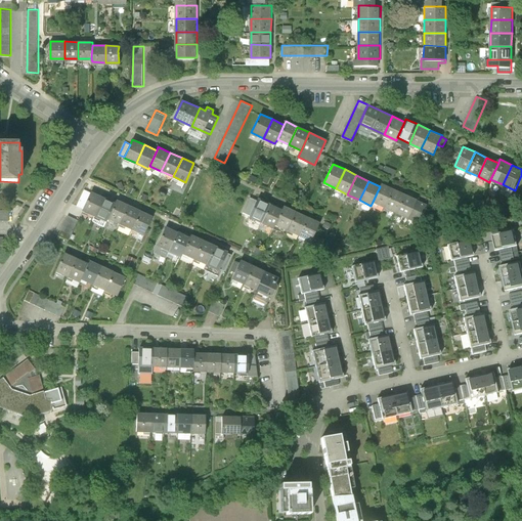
[(393,188),(382,182),(380,186),(373,202),(384,207),(393,188)]
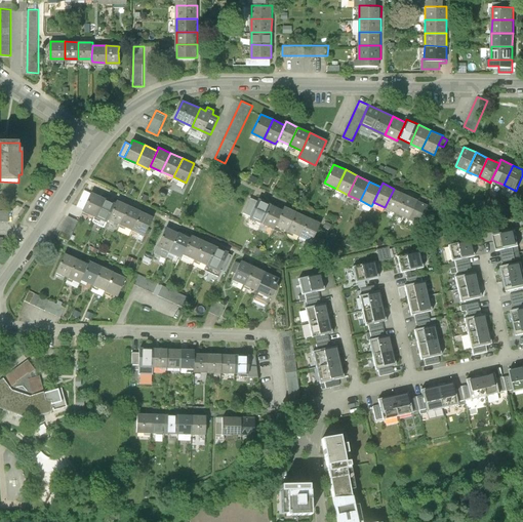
[(406,194),(394,189),(385,207),(397,213),(406,194)]
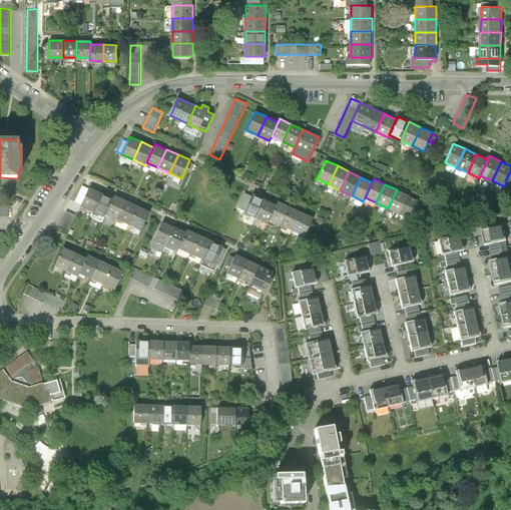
[(101,193),(89,187),(87,192),(81,205),(93,210),(101,193)]
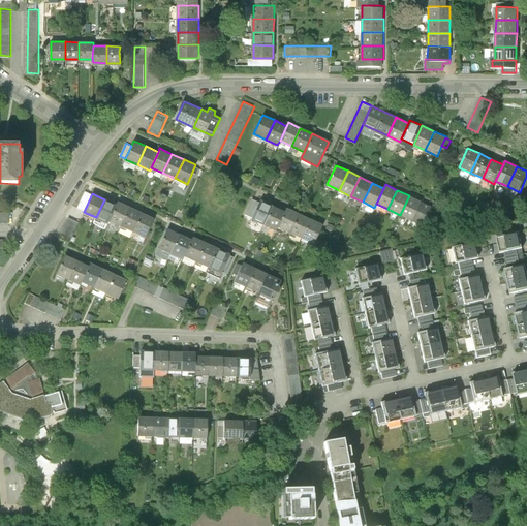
[(421,202),(409,195),(400,215),(411,220),(421,202)]
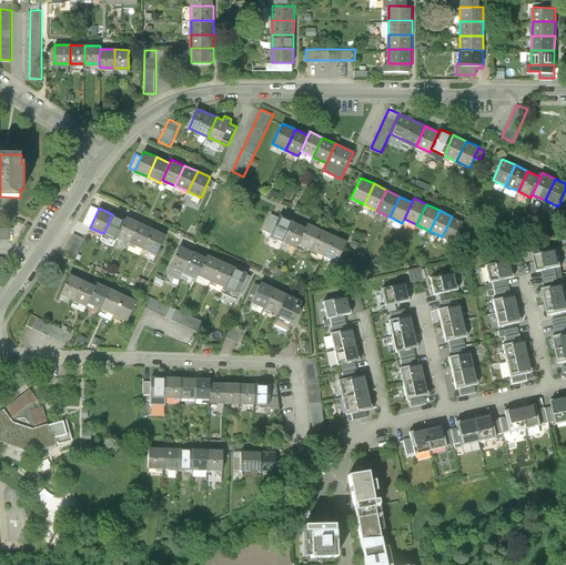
[(293,221),(280,214),(280,217),(272,212),(264,229),(272,233),(271,234),(284,240),(293,221)]
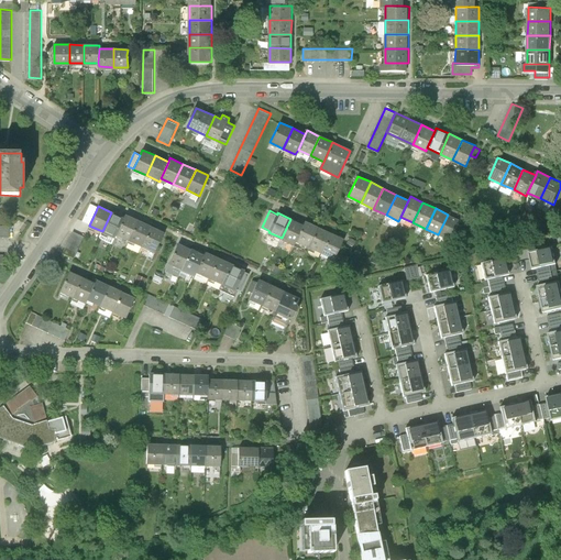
[(124,218),(111,212),(102,231),(114,238),(117,233),(124,218)]
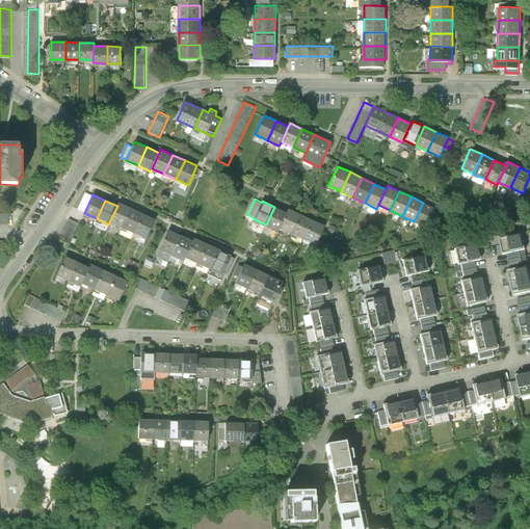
[(131,208),(118,203),(117,206),(110,220),(123,227),(131,208)]
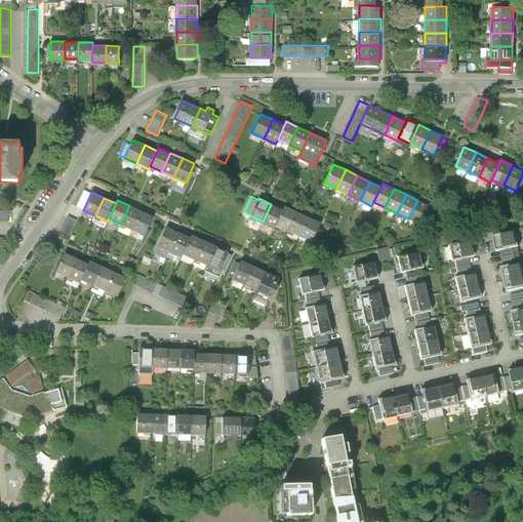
[(430,206),(417,200),(408,218),(420,225),(430,206)]
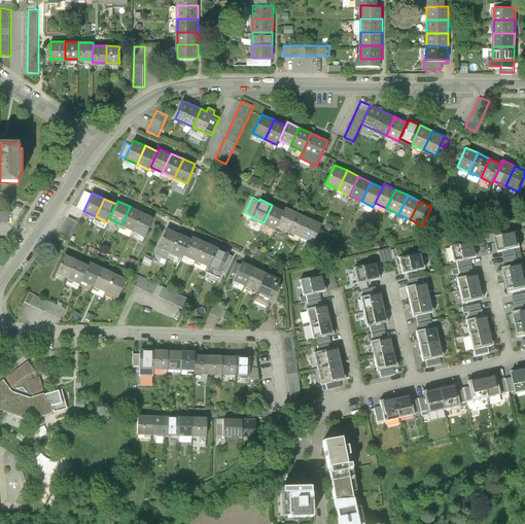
[(284,211),(272,205),(264,222),(276,228),(277,224),(284,211)]
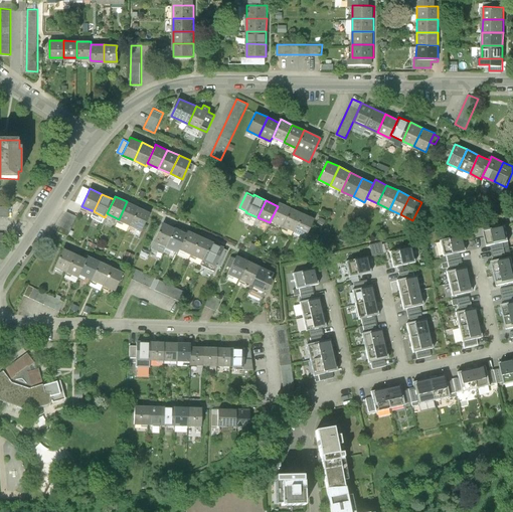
[(138,207),(127,201),(119,219),(130,224),(138,207)]
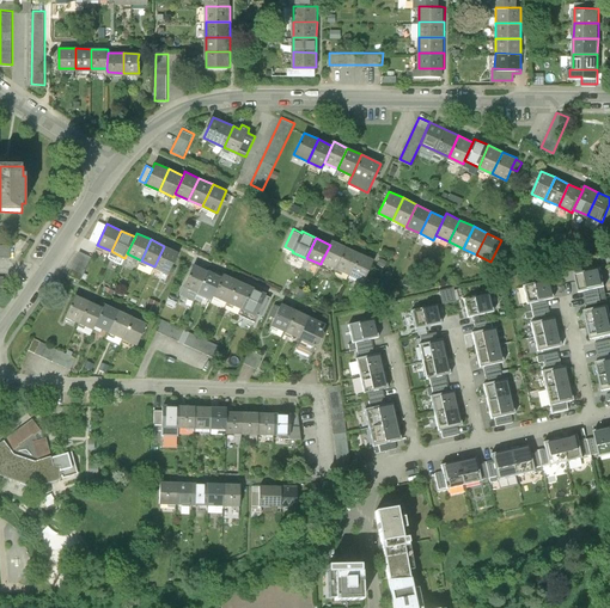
[(346,246),(331,240),(330,245),(322,260),(336,266),(346,246)]
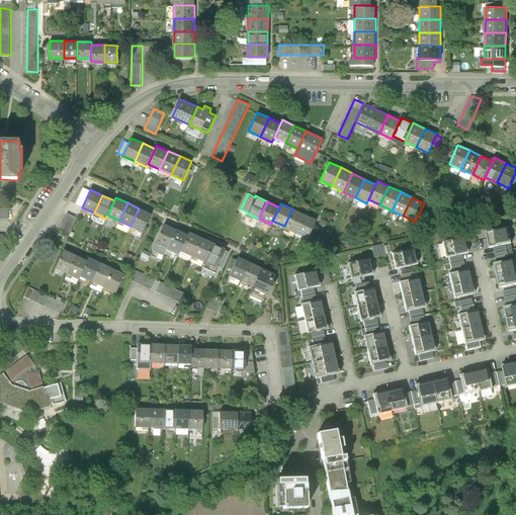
[(10,206),(0,206),(0,216),(10,217),(10,206)]
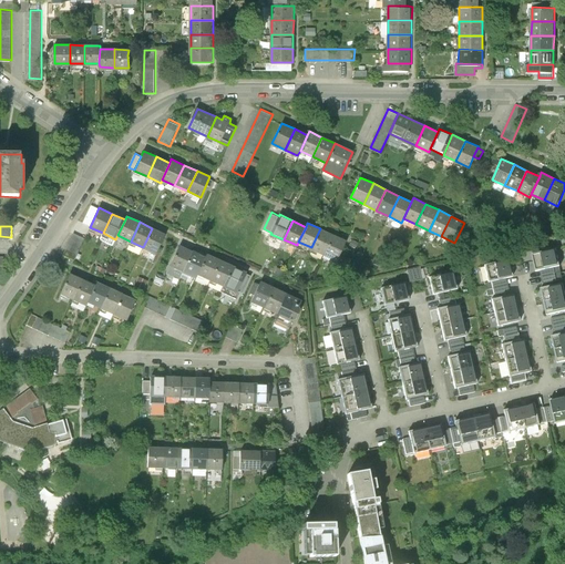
[(165,234),(152,228),(143,247),(156,254),(165,234)]
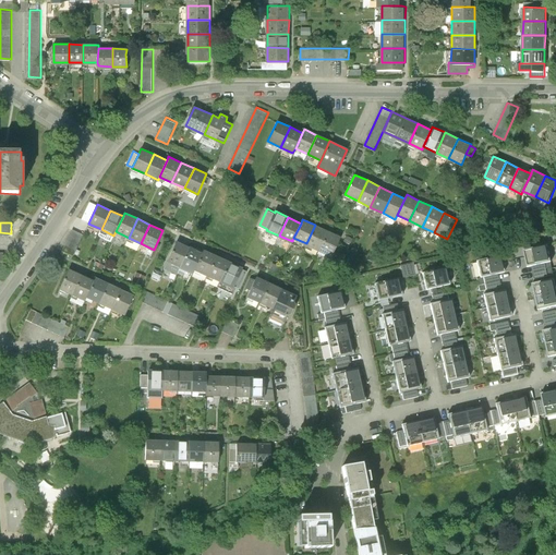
[(328,231),(315,225),(306,243),(319,250),(328,231)]
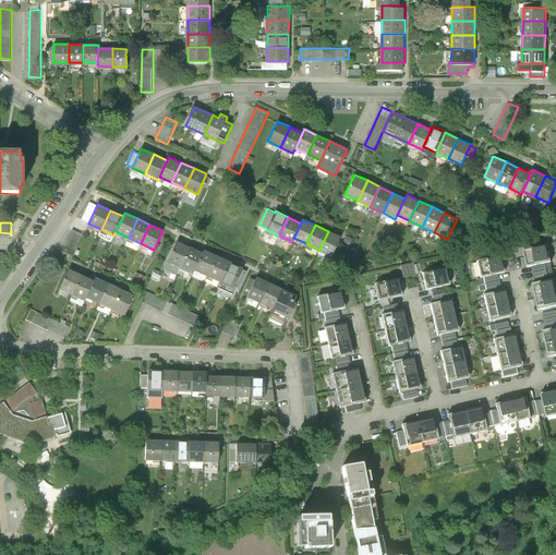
[(73,228),(62,250),(73,255),(84,233),(73,228)]
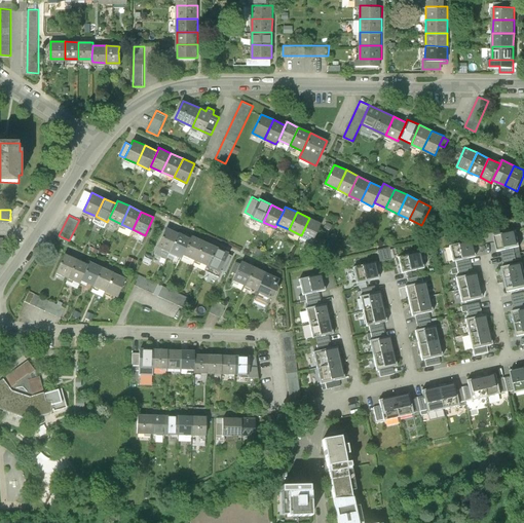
[(321,223),(309,218),(301,235),(300,238),(305,240),(306,237),(313,240),(321,223)]
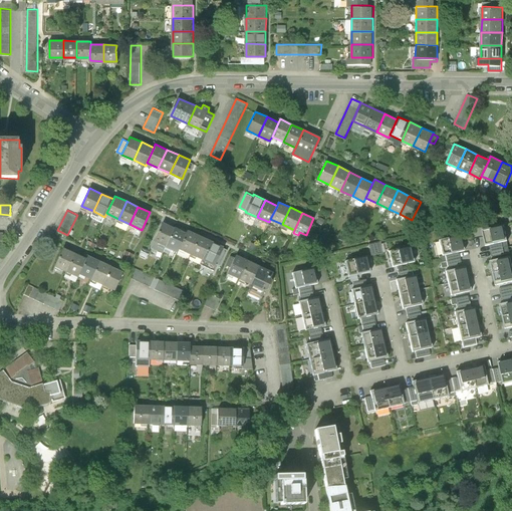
[(175,228),(164,222),(156,239),(167,245),(175,228)]
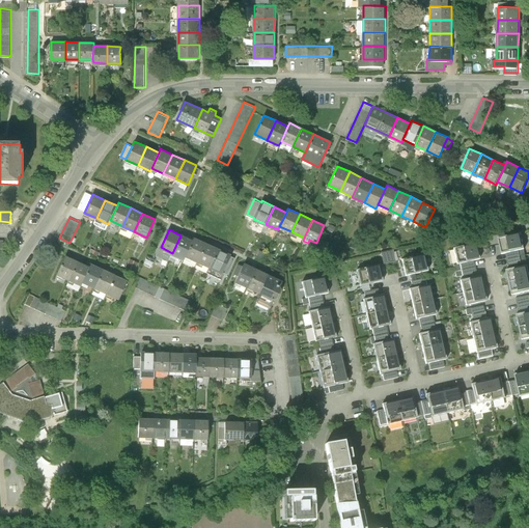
[(502,235),(505,251),(528,246),(525,230),(502,235)]
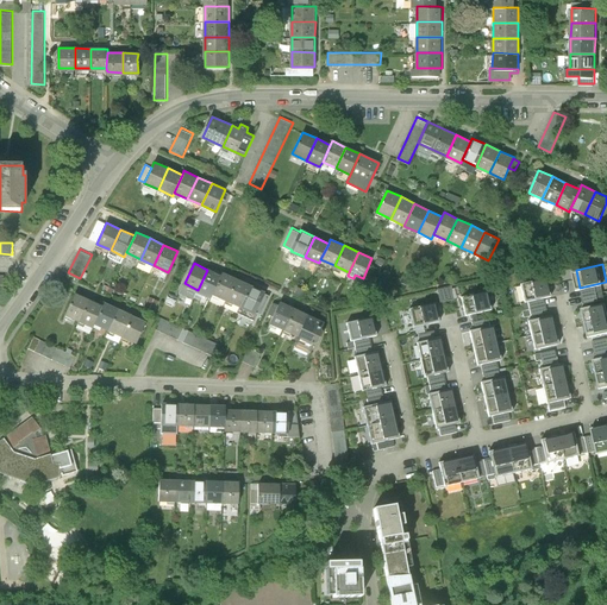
[(221,276),(207,270),(198,290),(212,296),(213,292),(221,276)]
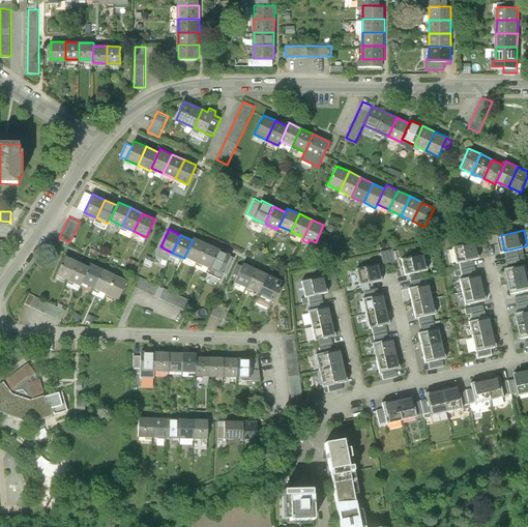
[(206,242),(195,237),(193,240),(185,255),(198,261),(206,242)]
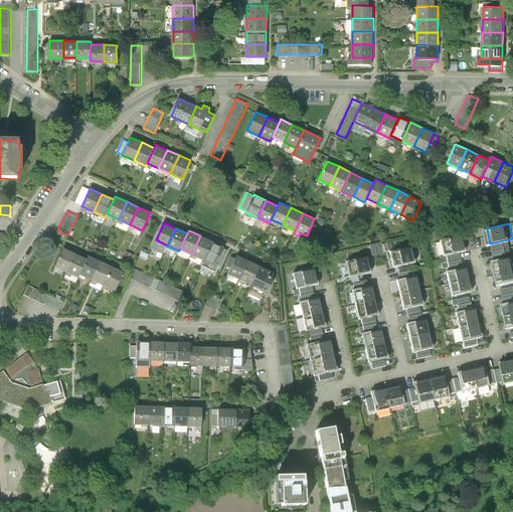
[(441,238),(445,254),(466,249),(463,233),(441,238)]
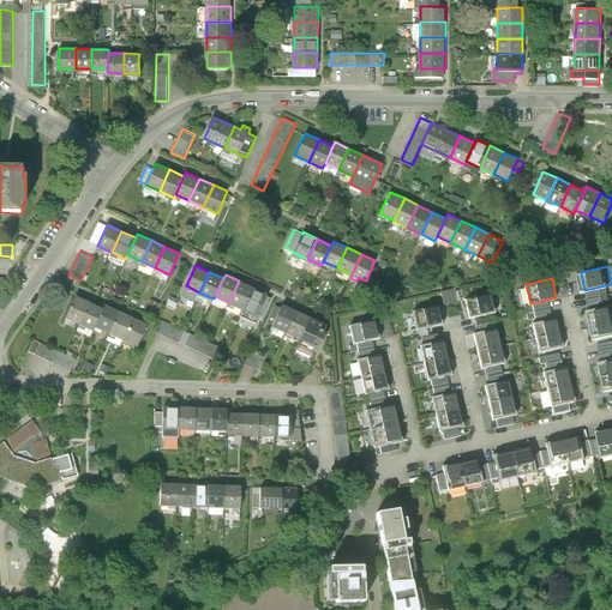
[(253,288),(239,281),(229,302),(243,308),(253,288)]
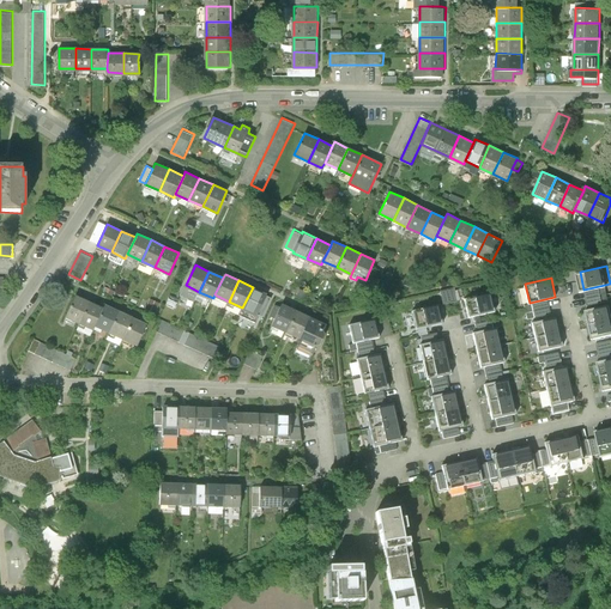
[(272,297),(253,287),(242,308),(240,314),(256,321),(260,314),(264,315),(272,297)]
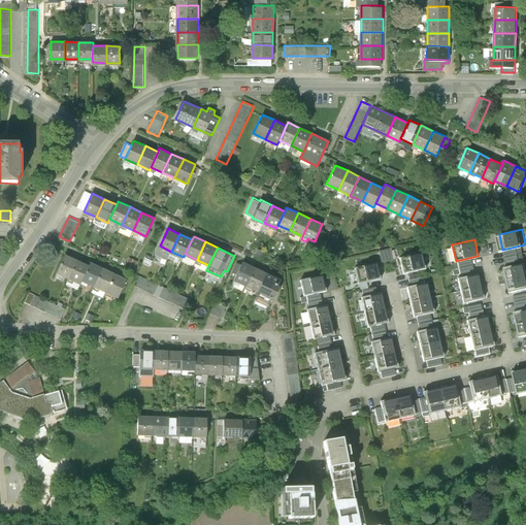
[(400,256),(404,272),(427,267),(423,251),(400,256)]
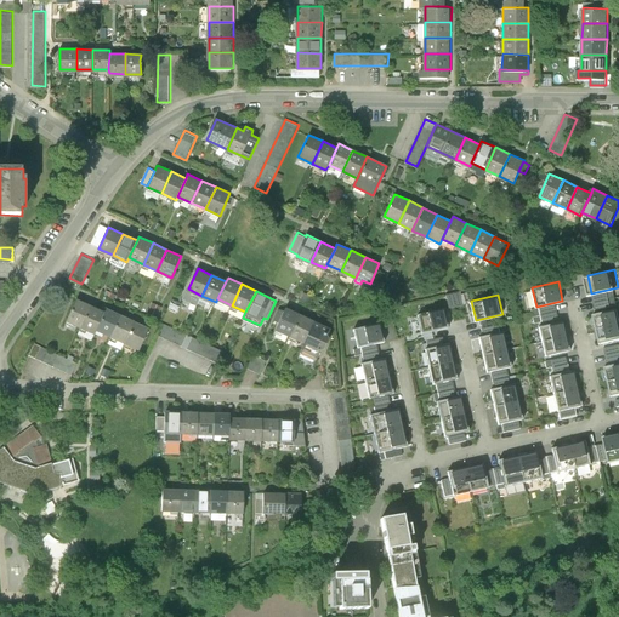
[(91,306),(77,300),(74,306),(67,320),(66,321),(80,329),(91,306)]
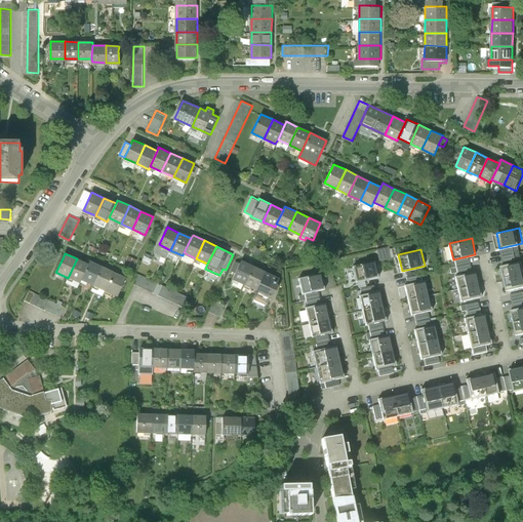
[(88,265),(77,258),(68,278),(80,283),(81,280),(88,265)]
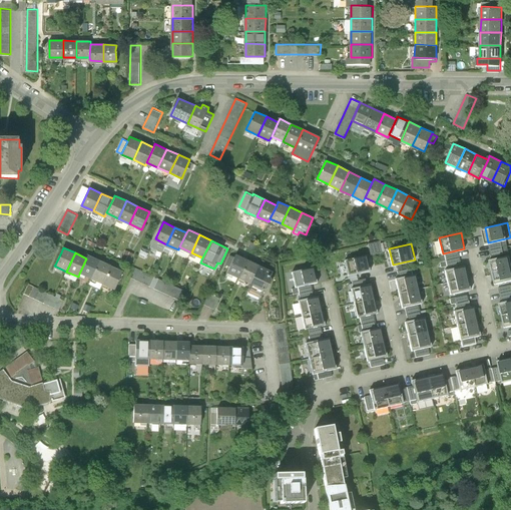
[(346,259),(349,275),(371,270),(367,253),(346,259)]
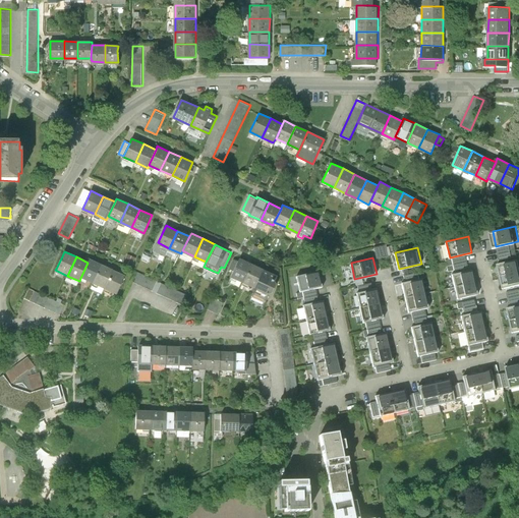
[(500,262),(502,275),(518,271),(518,257),(500,262)]
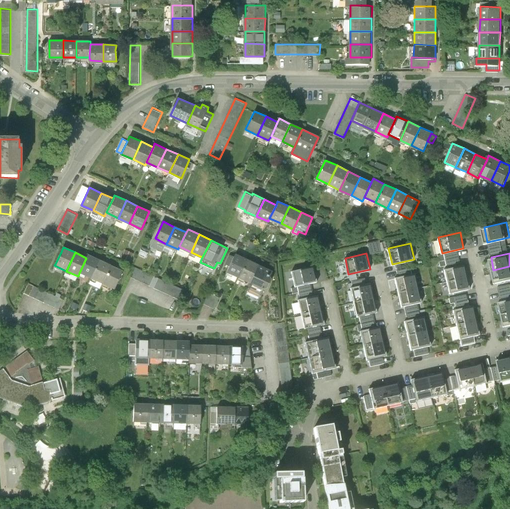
[(248,259),(236,254),(228,271),(239,276),(248,259)]
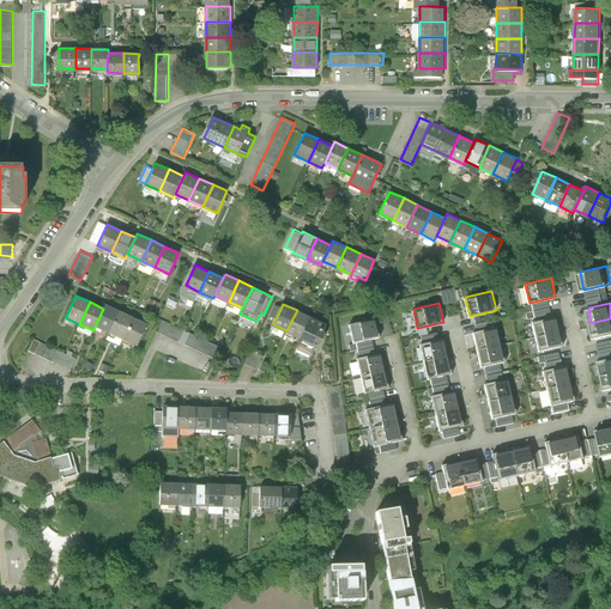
[(119,311),(106,305),(103,309),(95,327),(109,333),(119,311)]
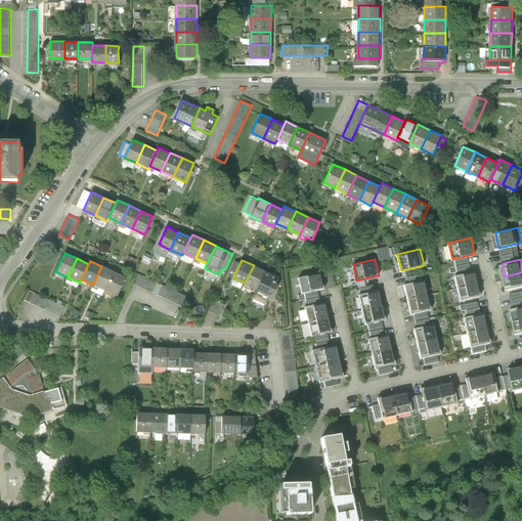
[(265,271),(254,265),(245,283),(257,289),(265,271)]
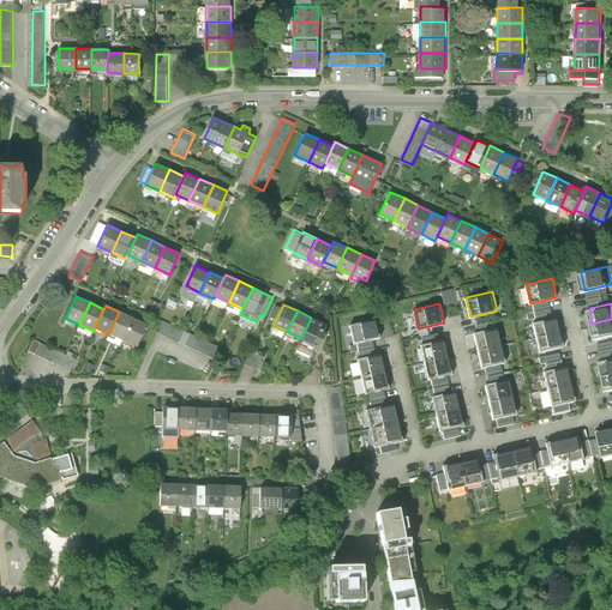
[(133,318),(119,312),(109,333),(123,340),(133,318)]
